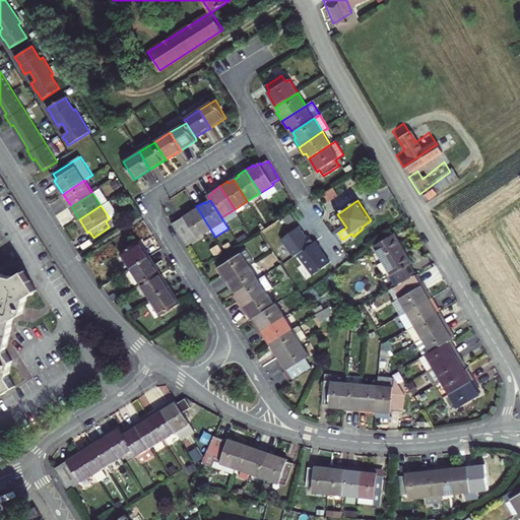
[(173,224),(187,246),(211,231),(196,206),(189,211),(190,213),(173,224)]
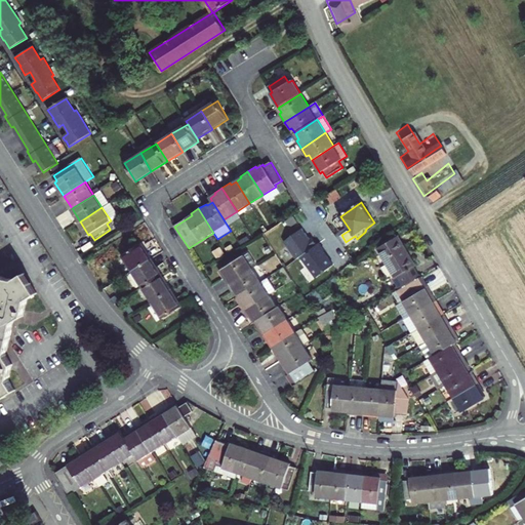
[(395,278),(401,288),(419,278),(413,267),(415,266),(398,237),(378,248),(395,277),(395,278)]
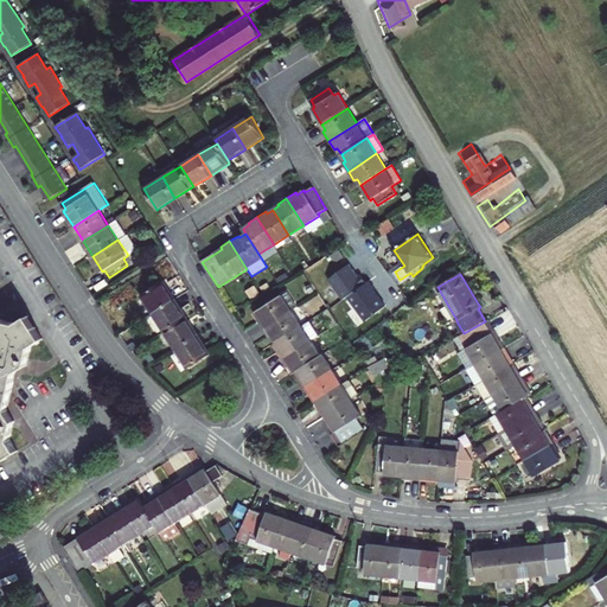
[(163,281),(142,295),(154,313),(174,300),(163,281)]
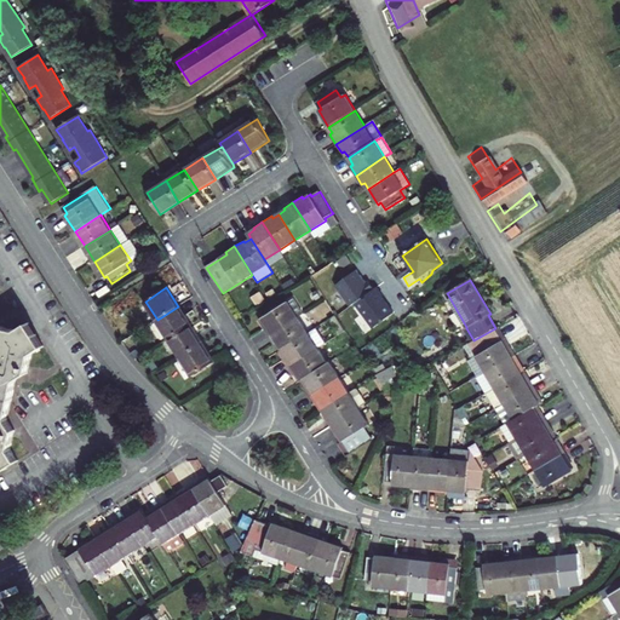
[(377,287),(355,303),(373,328),(394,314),(382,297),(383,297),(377,287)]
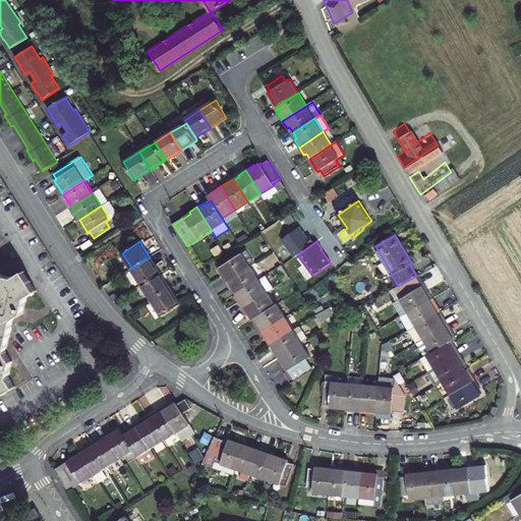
[(250,267),(255,265),(247,250),(242,253),(250,267)]
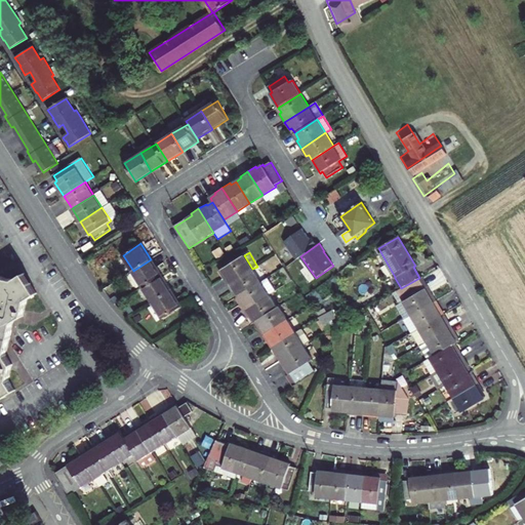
[(252,269),(244,255),(223,270),(226,275),(224,277),(229,284),(252,269)]
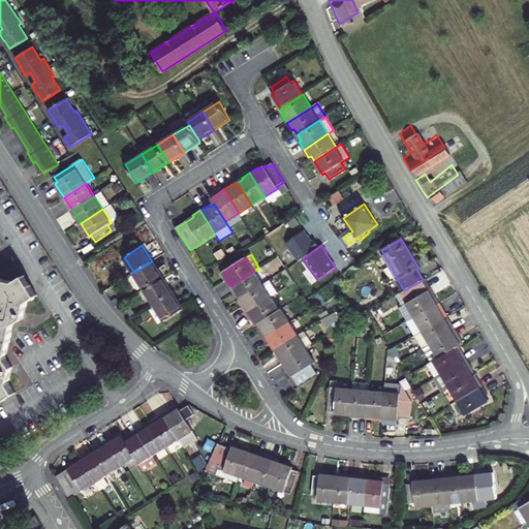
[(161,277),(152,261),(134,273),(144,288),(161,277)]
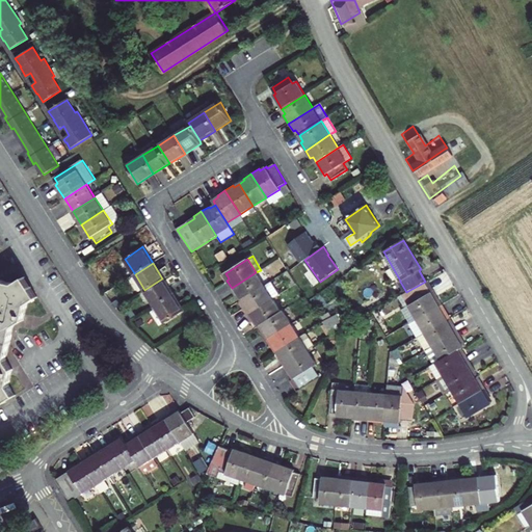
[(292,287),(296,284),(288,271),(284,273),(292,287)]
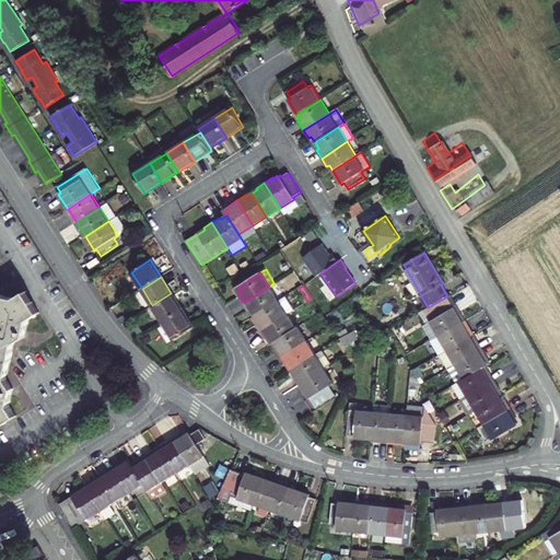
[(251,310),(255,316),(278,301),(269,287),(244,303),(248,311),(251,310)]
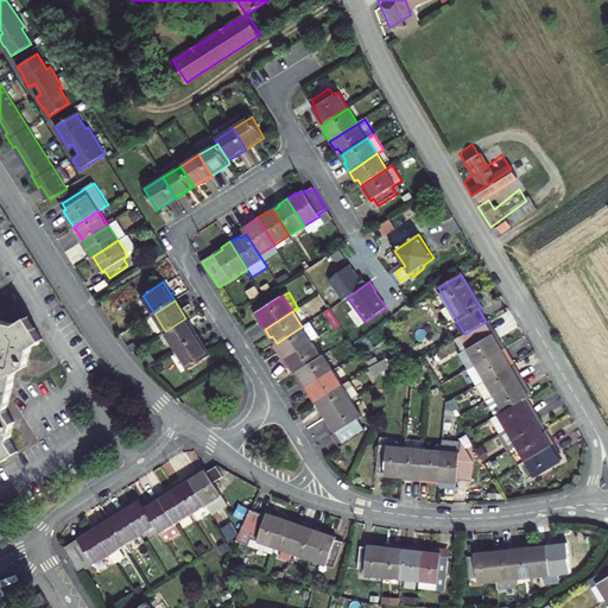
[(0,462),(17,451),(10,441),(13,423),(6,411),(16,373),(25,366),(26,367),(30,347),(40,340),(27,318),(17,325),(0,321),(0,462)]
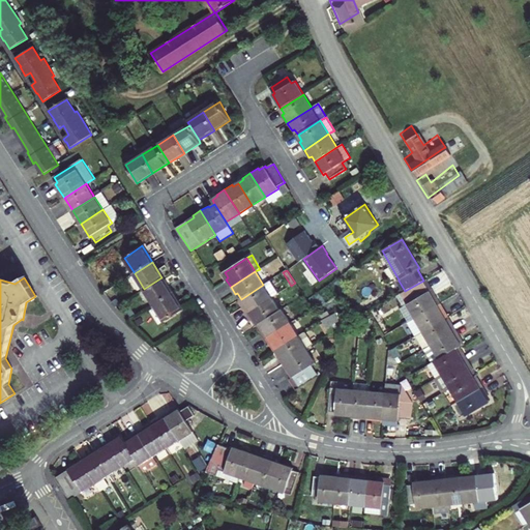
[(144,289),(154,304),(172,293),(162,277),(144,289)]
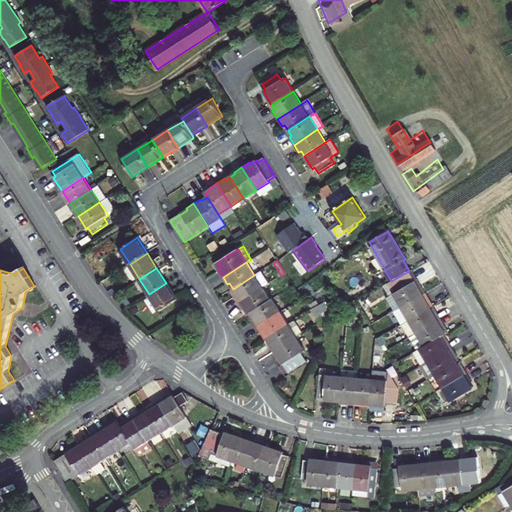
[(234,295),(239,302),(262,288),(269,284),(261,271),(254,275),(233,289),(236,294),(234,295)]
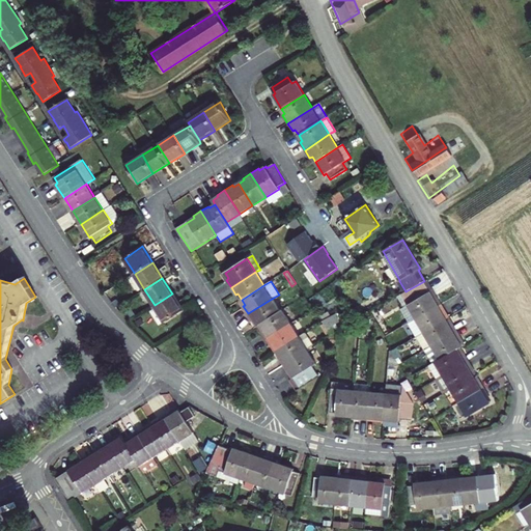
[(401,295),(408,305),(416,319),(441,305),(436,297),(434,298),(424,281),(406,291),(401,295)]
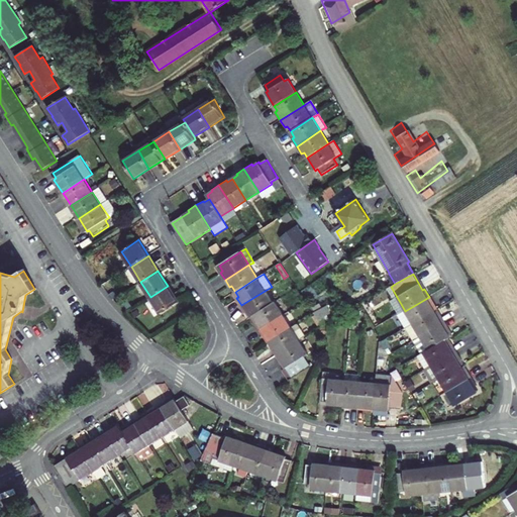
[(178,302),(168,286),(150,297),(161,313),(178,302)]
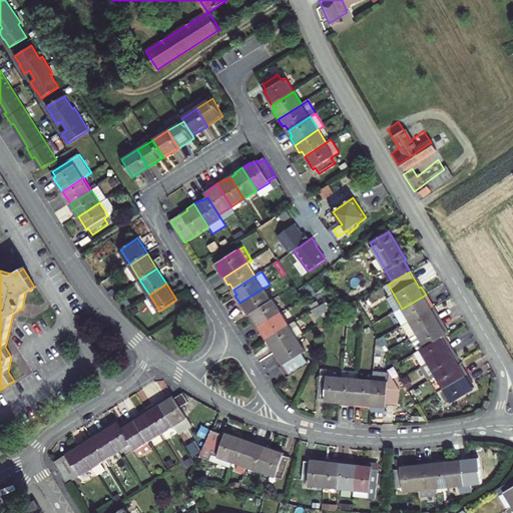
[(263,289),(239,303),(243,311),(245,310),(249,315),(251,314),(271,302),(263,289)]
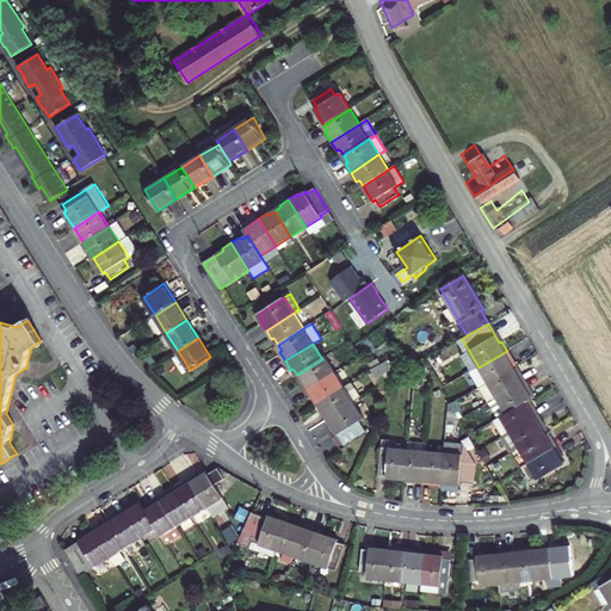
[(462,356),(470,371),(479,368),(469,351),(462,356)]
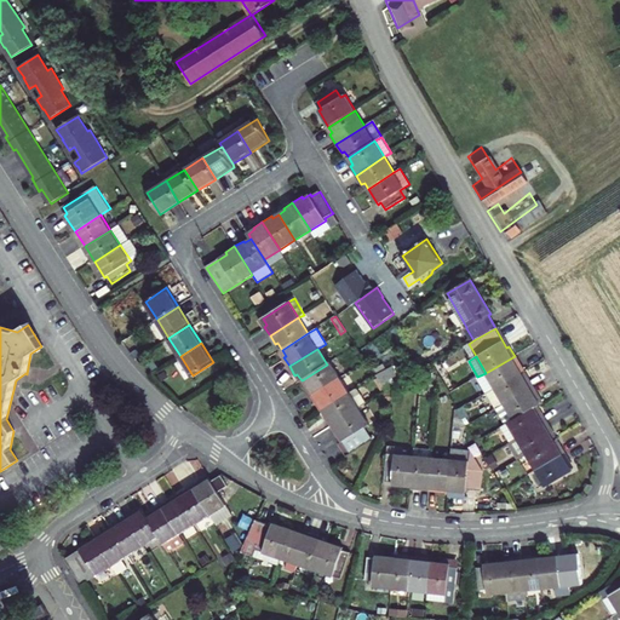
[(477,377),(487,394),(522,373),(518,366),(520,365),(515,356),(486,373),(477,377)]
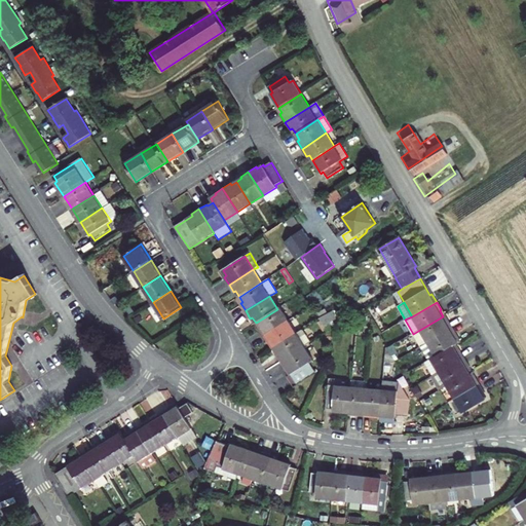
[(260,328),(265,336),(289,321),(280,307),(277,309),(258,322),(261,327),(260,328)]
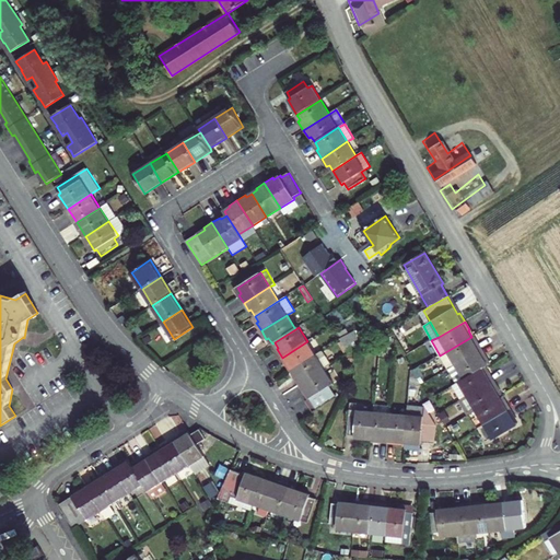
[(340,338),(349,354),(354,351),(351,345),(358,340),(354,333),(349,335),(347,330),(339,335),(341,338),(340,338)]
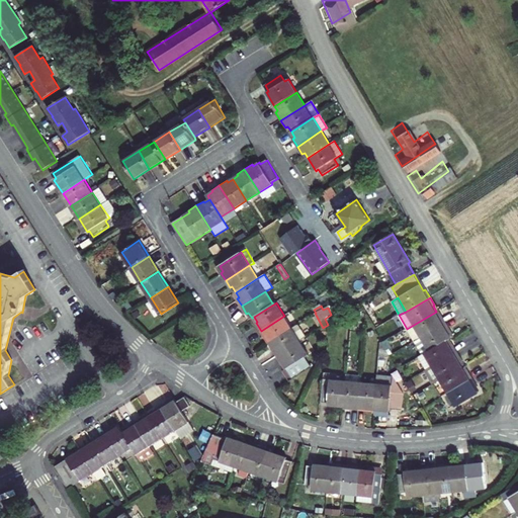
[(436,312),(407,329),(415,341),(445,324),(440,315),(439,317),(436,312)]
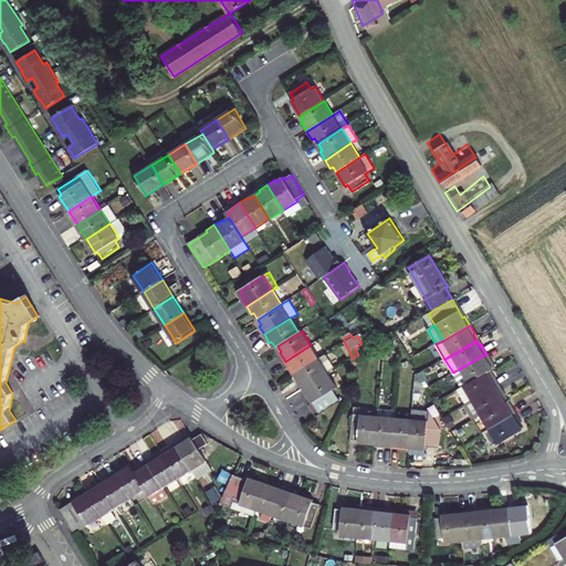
[(292,368),(295,374),(320,359),(311,345),(285,362),(290,369),(292,368)]
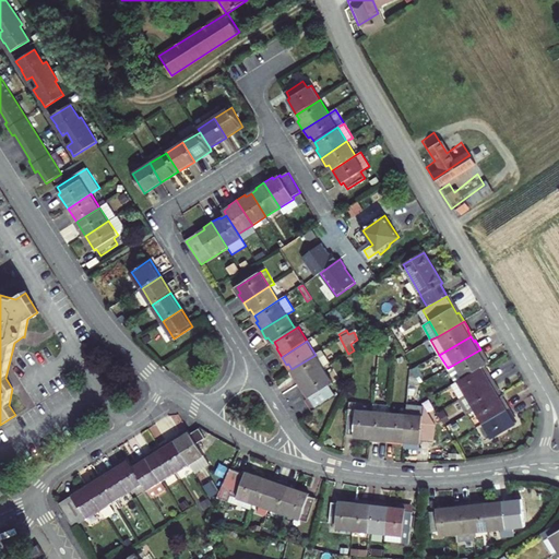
[(480,349),(448,368),(456,383),(482,368),(487,365),(484,358),(486,357),(480,349)]
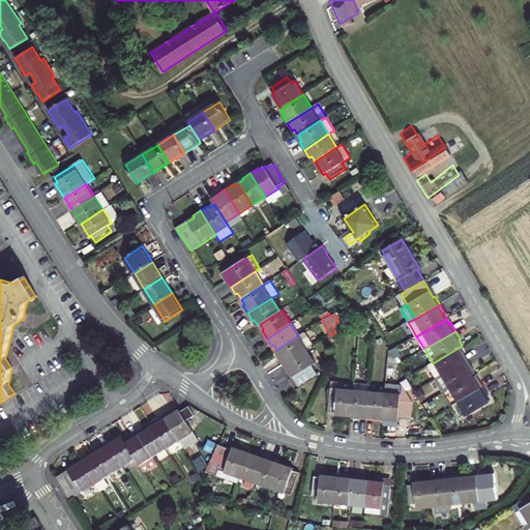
[(278,357),(283,364),(307,350),(313,346),(305,332),(299,336),(276,350),(280,356),(278,357)]
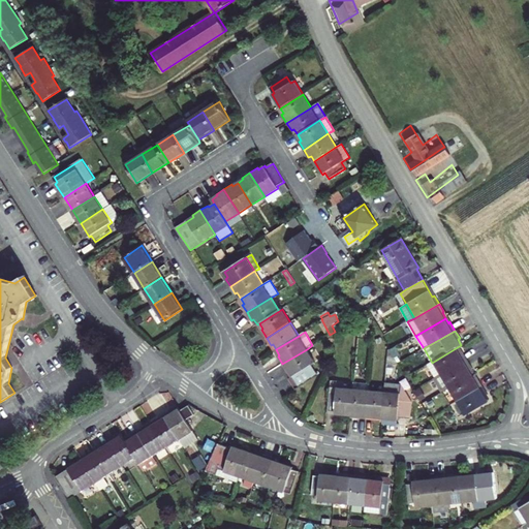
[(456,348),(432,363),(428,365),(436,378),(466,361),(462,352),(460,353),(456,348)]
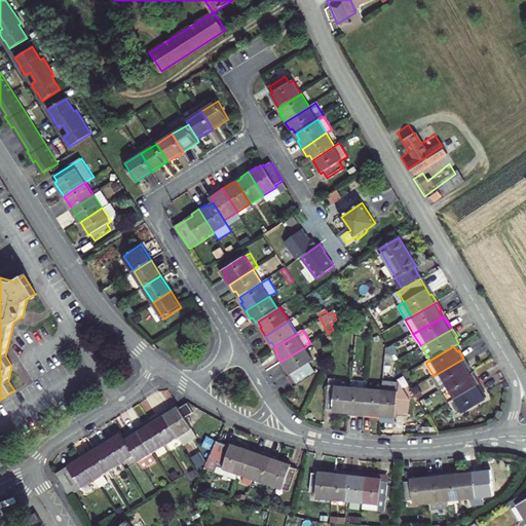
[(305,347),(280,362),(286,370),(287,368),(291,374),(288,377),(294,387),(315,374),(309,363),(313,361),(305,347)]
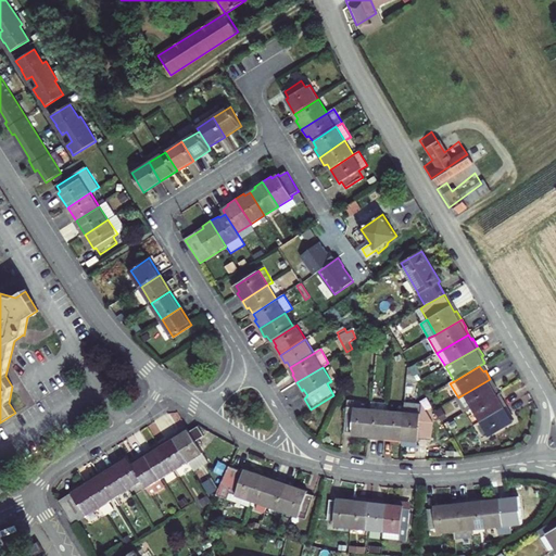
[(465,413),(472,407),(496,394),(493,389),(495,387),(490,379),(458,397),(456,399),(465,413)]
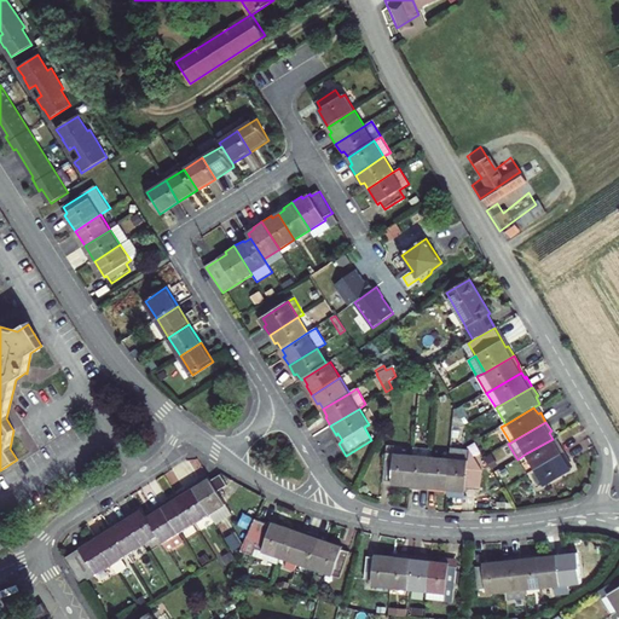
[(526,453),(536,470),(563,453),(559,444),(556,445),(553,439),(526,453)]
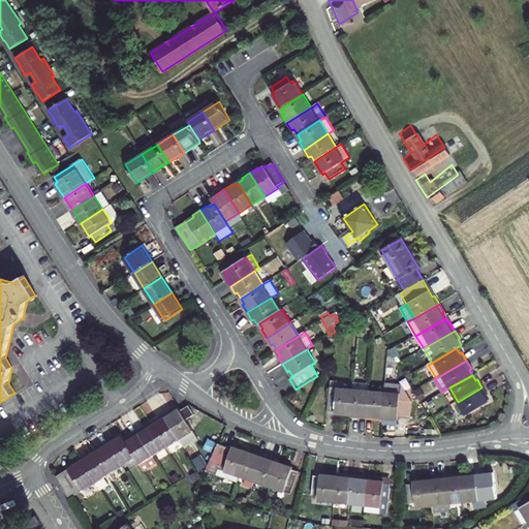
[(353,390),(351,415),(358,415),(358,418),(367,419),(369,391),(370,384),(354,382),(353,390)]
